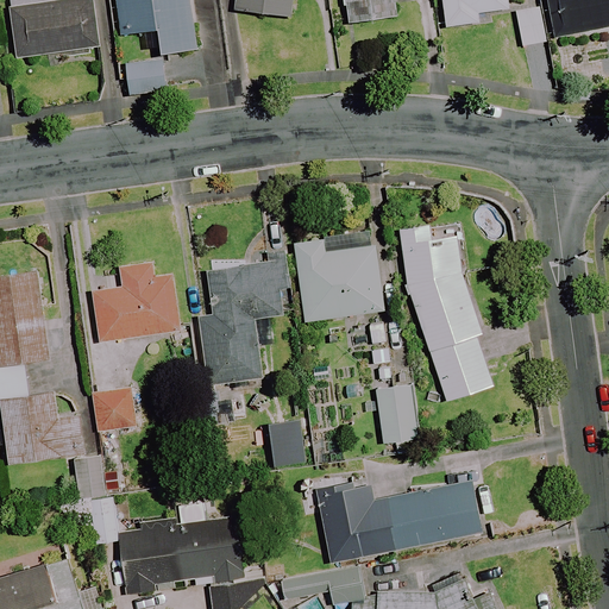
[(10,0),(20,60),(101,48),(93,0),(10,0)]
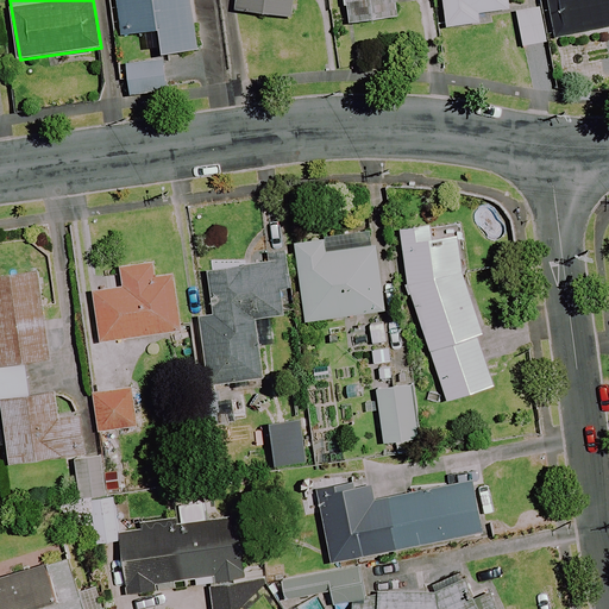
[(118,0),(123,36),(161,31),(163,55),(199,50),(192,0),(118,0)]
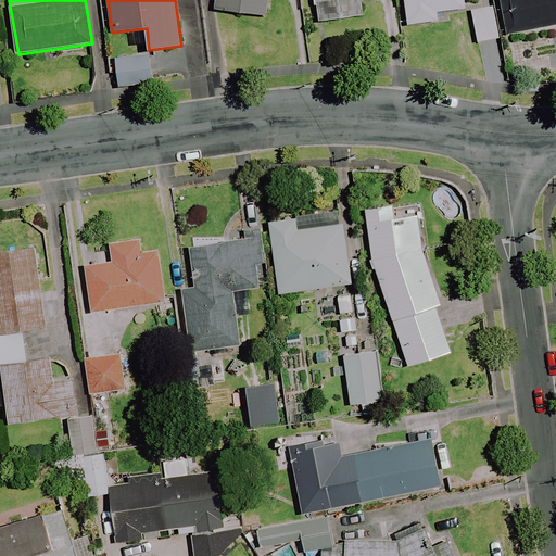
[(266,0),(218,0),(217,10),(265,15),(266,0)]
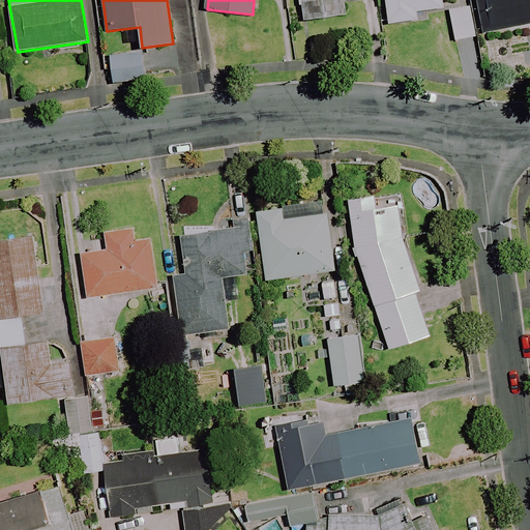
[(344,0),(302,0),(306,22),(347,16),(344,0)]
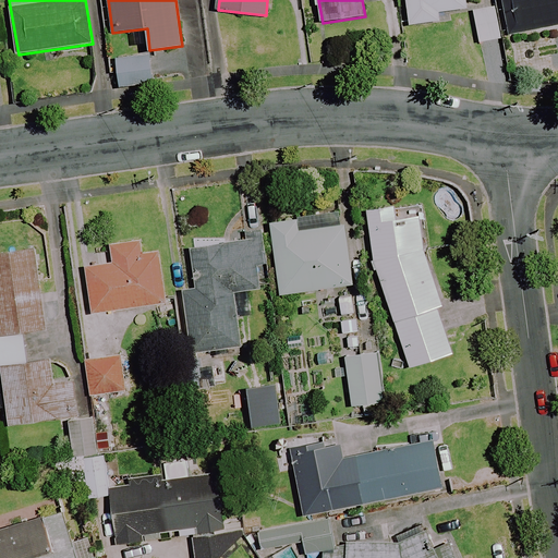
[(405,0),(410,26),(440,22),(439,13),(468,9),(465,0),(405,0)]
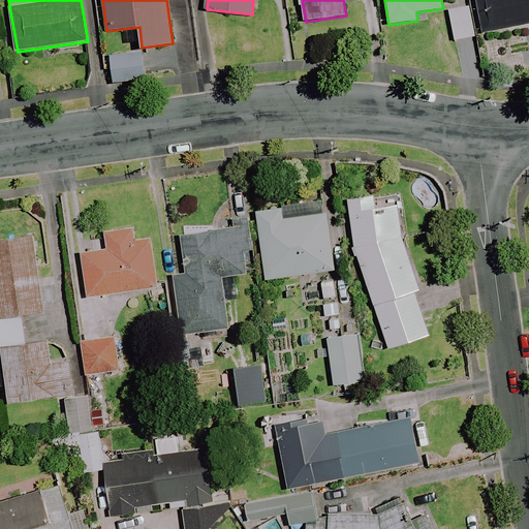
[(528,0),(477,0),(483,33),(528,25),(528,0)]
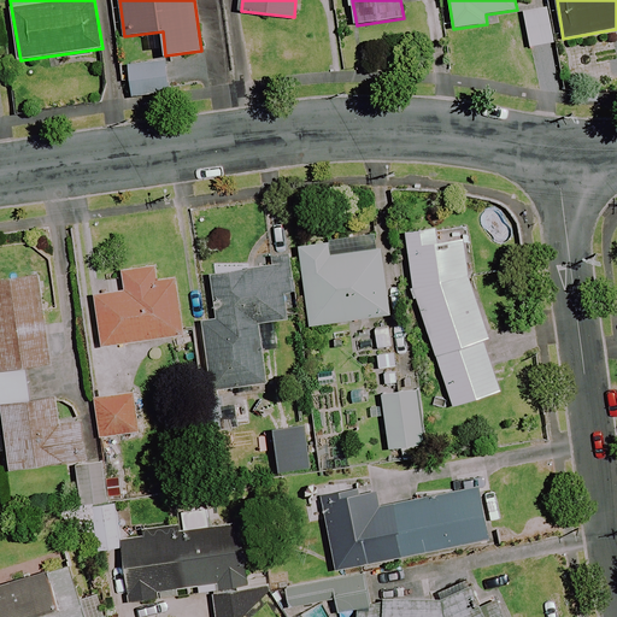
[(551,6),(522,10),(529,48),(557,45),(551,6)]
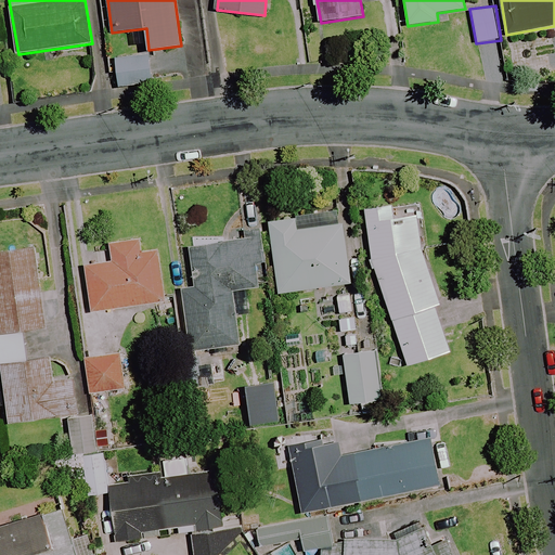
[(153,84),(150,55),(113,60),(116,87),(153,84)]
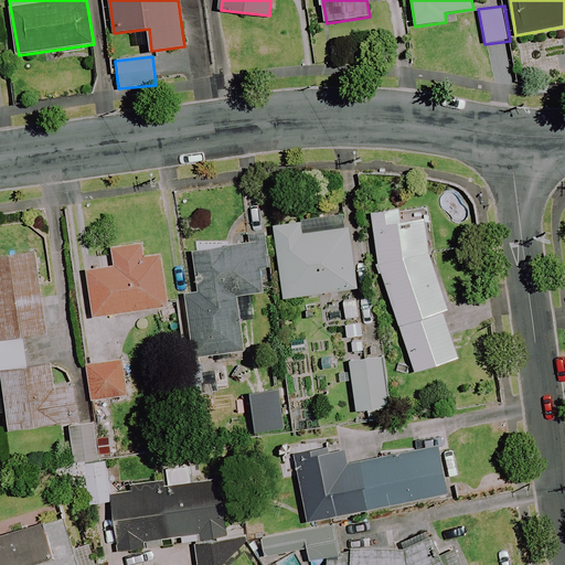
[(427,242),(422,206),(374,214),(382,269),(415,373),(459,360),(444,312),(449,311),(427,242)]
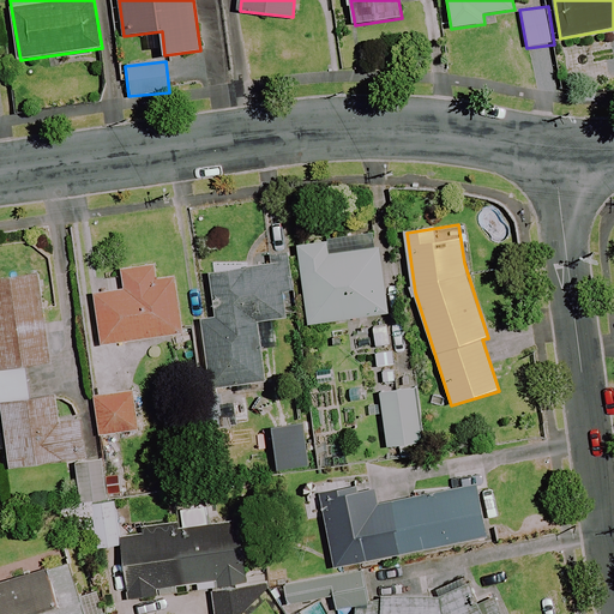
[(327,257),(326,242),(299,246),(309,325),(389,313),(379,248),(327,257)]
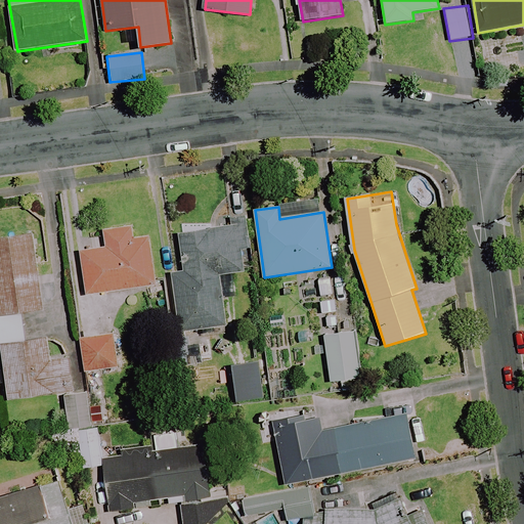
[(135,237),(133,225),(104,230),(106,247),(80,251),(87,295),(157,285),(149,235),(135,237)]
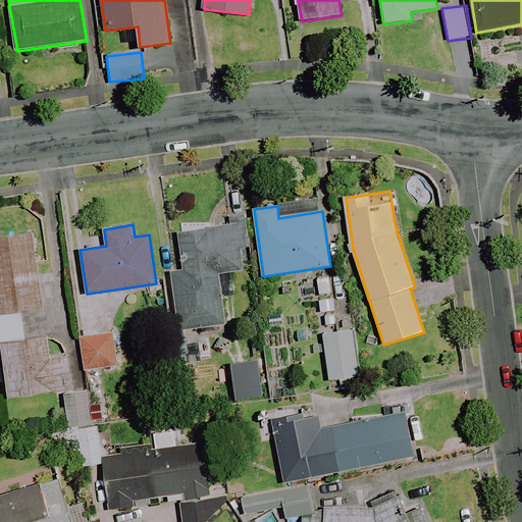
[(245,271),(240,225),(178,232),(184,271),(174,272),(181,330),(224,325),(218,274),(245,271)]
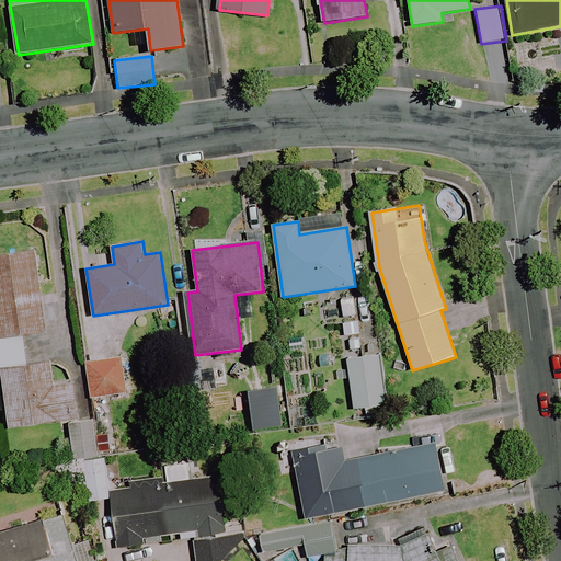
[(27,333),(45,331),(34,252),(0,256),(0,375),(2,376),(10,427),(76,420),(71,385),(53,387),(49,363),(30,365),(27,333)]
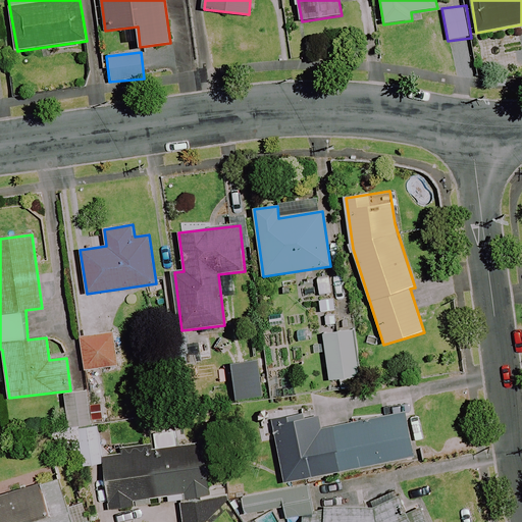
[(331,276),(317,278),(321,311),(334,310),(331,276)]
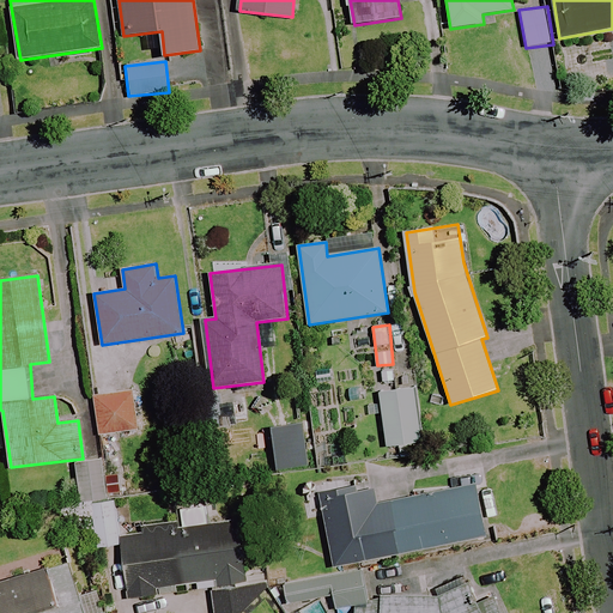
[(423,442),(414,388),(380,394),(388,447),(423,442)]
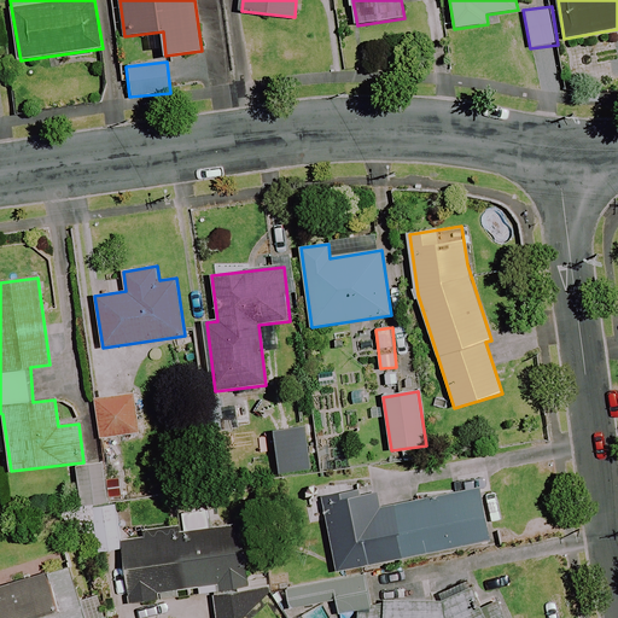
[(139,435),(134,394),(95,398),(100,438),(139,435)]
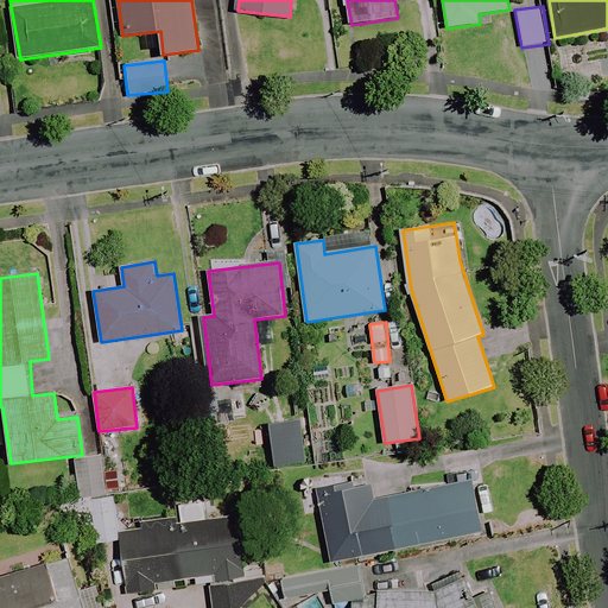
[(297,462),(292,428),(273,430),(278,464),(297,462)]
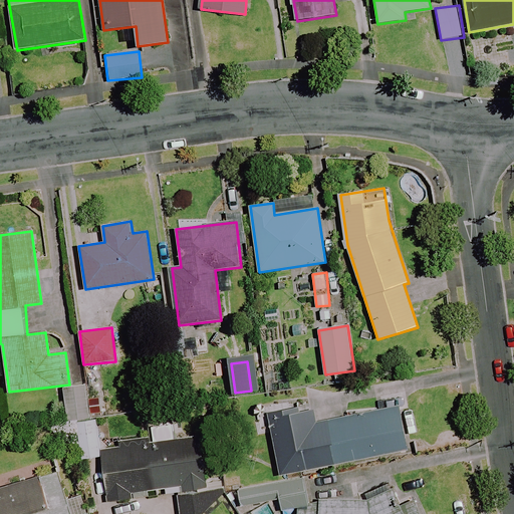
[(90,416),(85,384),(63,389),(69,420),(90,416)]
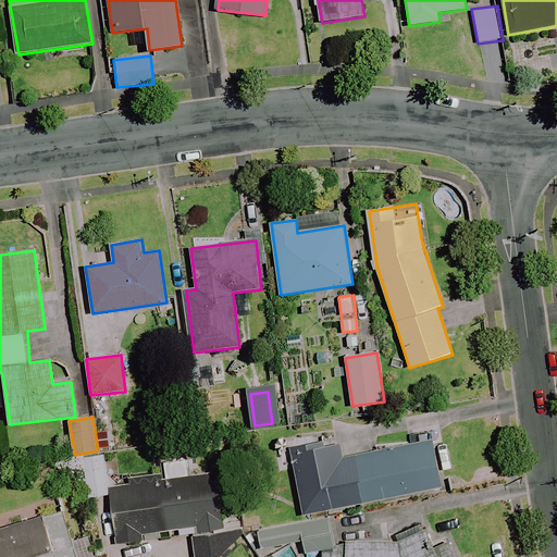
[(443,486),(433,440),(347,457),(345,444),(292,455),(304,515),(443,486)]
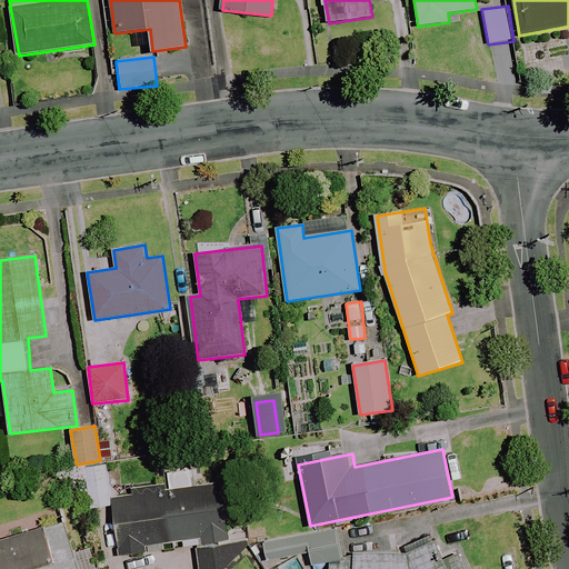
[(113,506),(107,466),(86,469),(92,509),(113,506)]
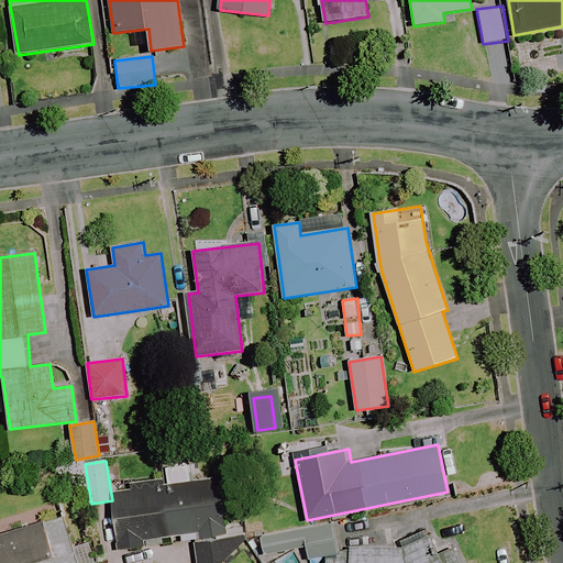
[(224,529),(218,479),(112,493),(119,550),(165,544),(164,537),(224,529)]
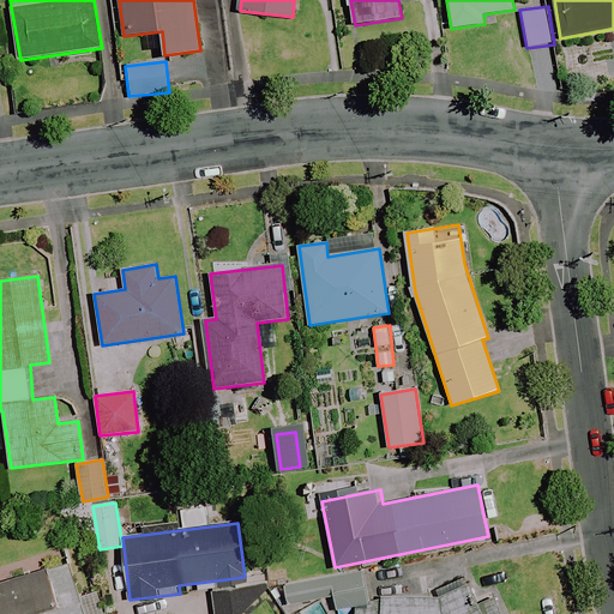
[(59,603),(49,569),(0,582),(0,613),(31,613),(37,613),(102,613),(96,593),(59,603)]
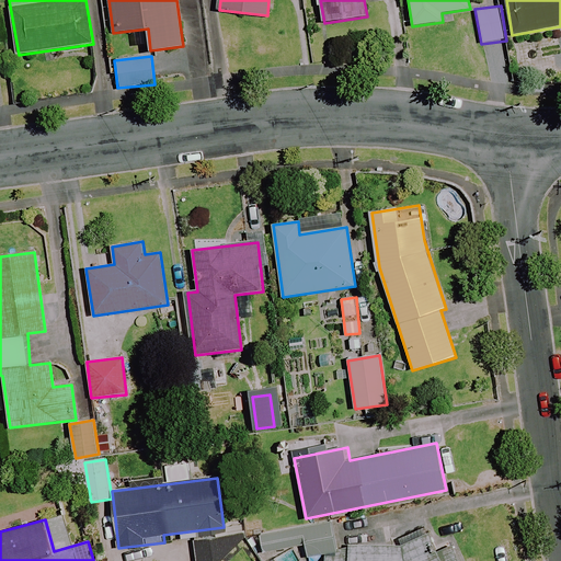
[(264,554),(305,545),(308,558),(325,553),(324,560),(459,560),(450,542),(439,548),(432,531),(397,548),(340,545),(333,521),(300,528),(260,538),(264,554)]
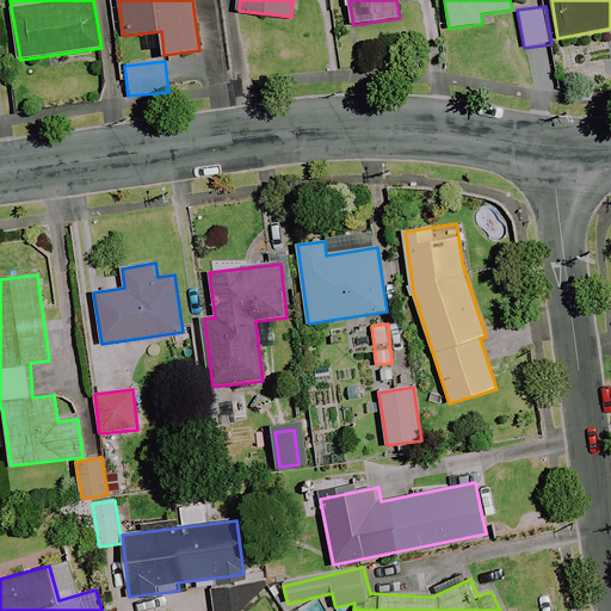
[(215,610),(244,610),(266,588),(265,582),(211,591),(215,610)]
